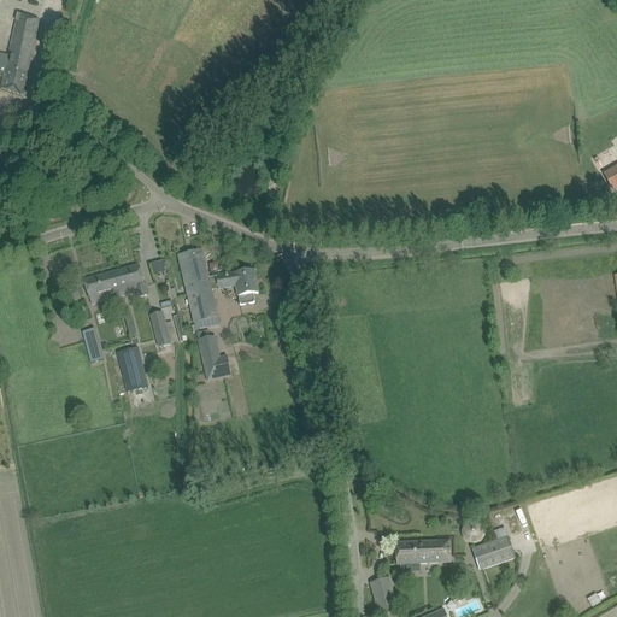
[(23,97),(33,50),(39,21),(18,15),(9,58),(1,57),(0,60),(0,74),(4,76),(1,89),(23,97)]
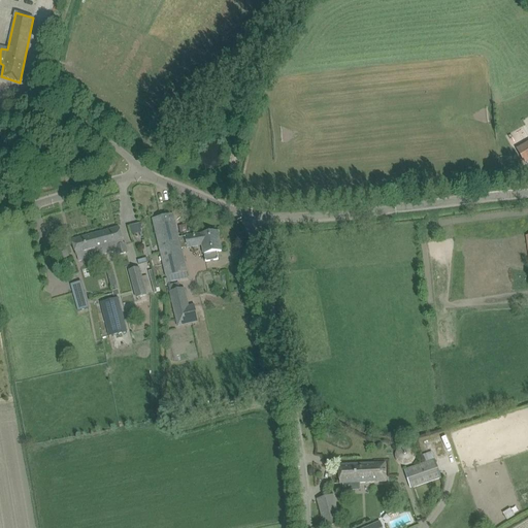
[(527,143),(518,150),(525,163),(527,160),(527,143)]
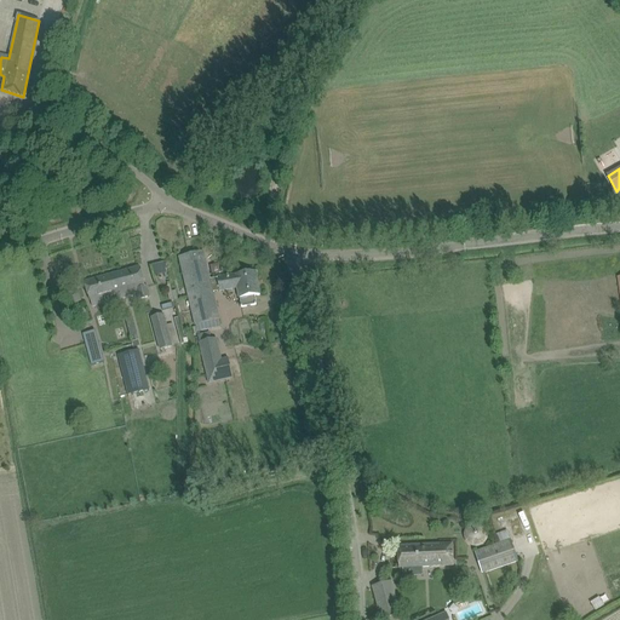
[(40,189),(46,199),(59,191),(53,182),(40,189)]
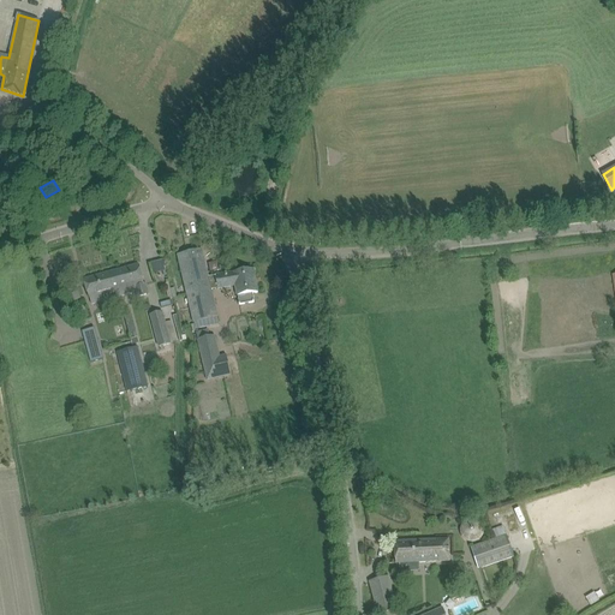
[(178,255),(180,267),(186,291),(209,285),(208,278),(201,249),(178,255)]
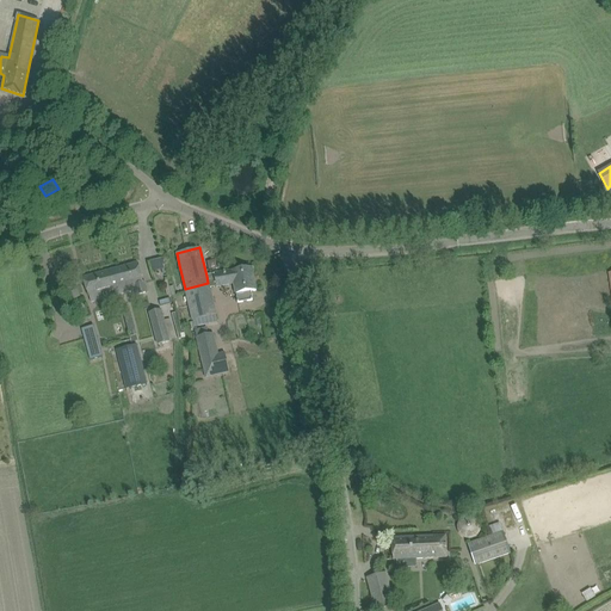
[(215,259),(207,261),(209,271),(217,269),(218,269),(216,259),(215,259)]
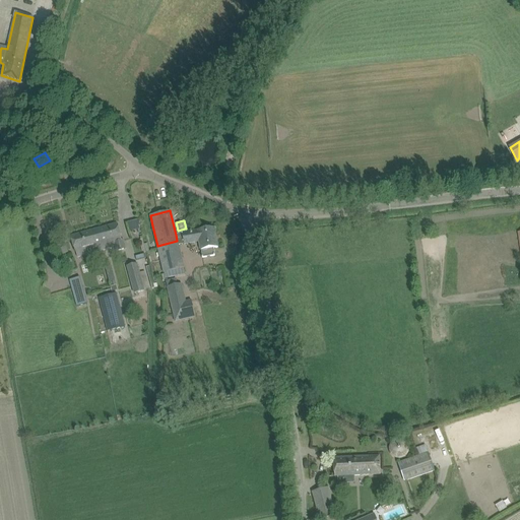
[(96,230),(103,251),(115,247),(116,252),(125,249),(123,241),(122,241),(117,224),(96,230)]
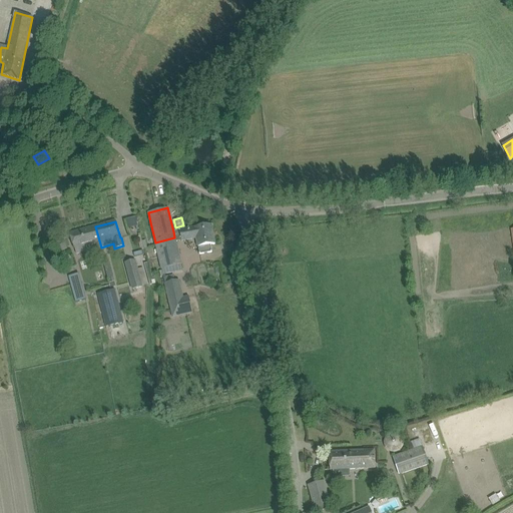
[(196,238),(198,247),(199,254),(211,252),(210,245),(214,244),(211,224),(173,231),(174,237),(155,242),(161,270),(181,265),(175,241),(196,238)]
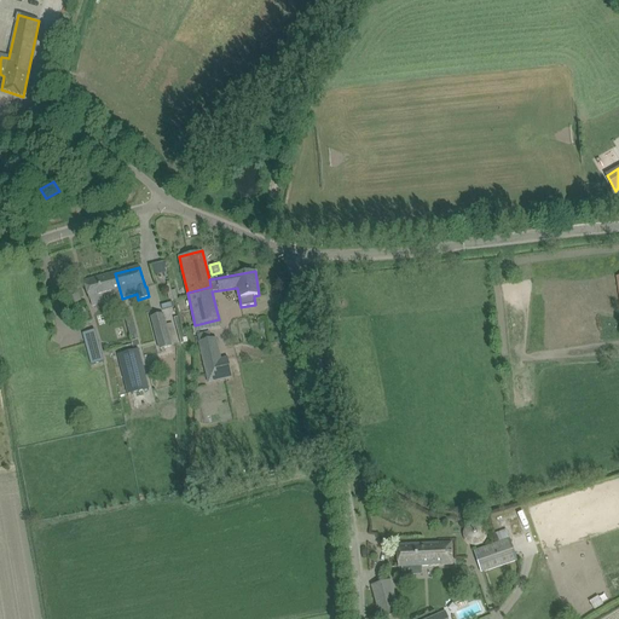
[(90,300),(91,300),(92,306),(122,299),(115,273),(85,282),(90,300)]
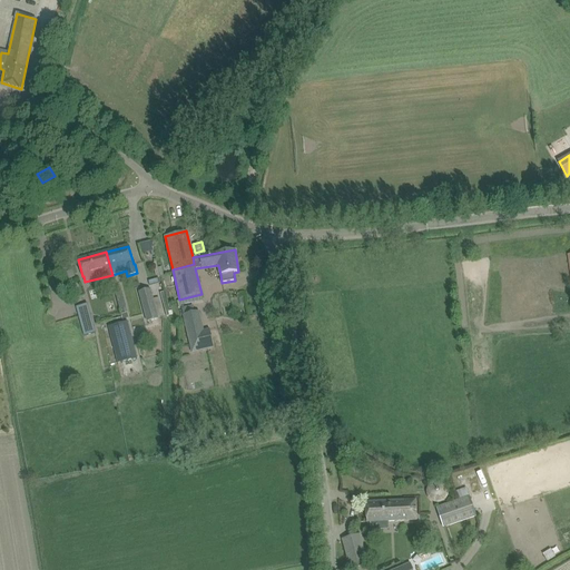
[(58,271),(62,281),(75,277),(71,266),(58,271)]
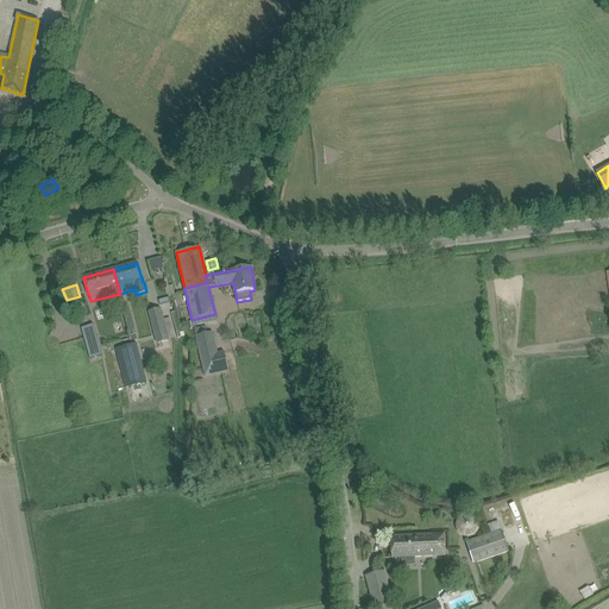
[(169,341),(169,340),(161,309),(149,312),(157,344),(169,341)]
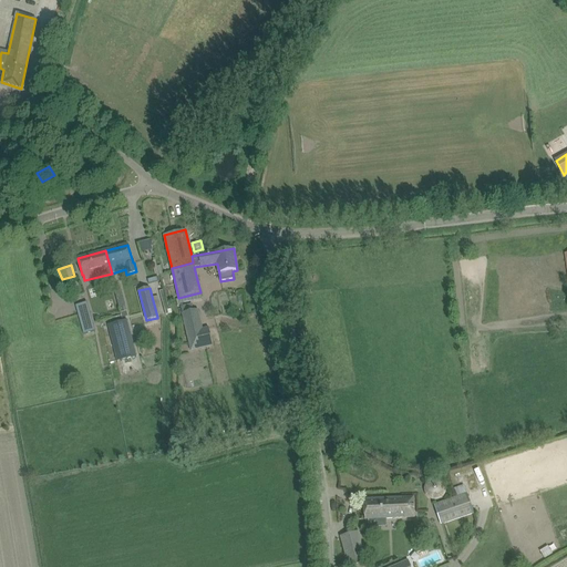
[(88,302),(76,306),(84,334),(95,331),(88,302)]
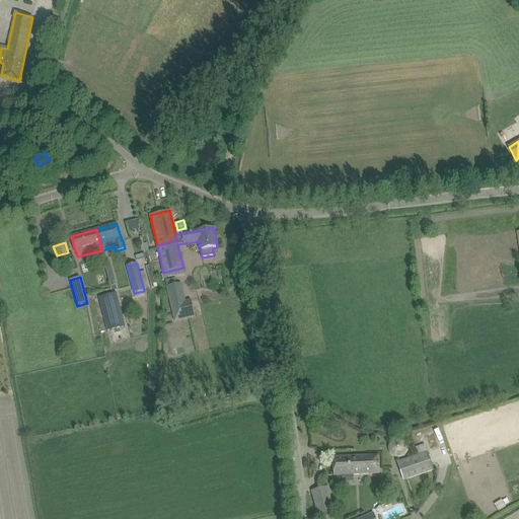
[(180,284),(177,285),(167,287),(175,320),(195,316),(193,309),(188,310),(180,284)]
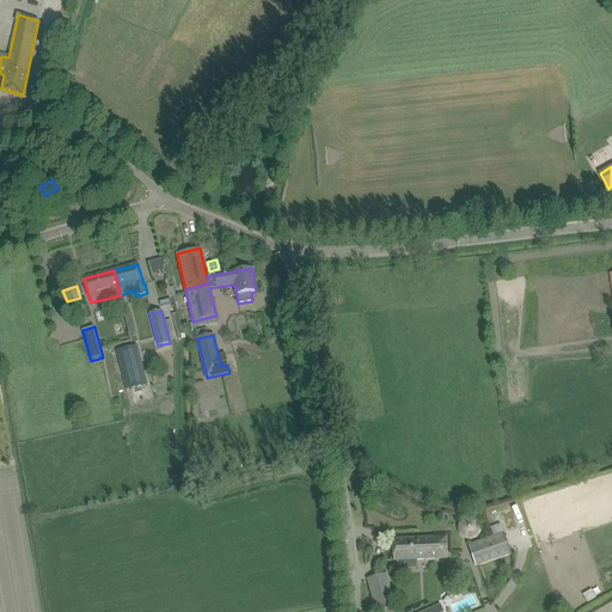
[(147,385),(136,346),(116,350),(127,390),(147,385)]
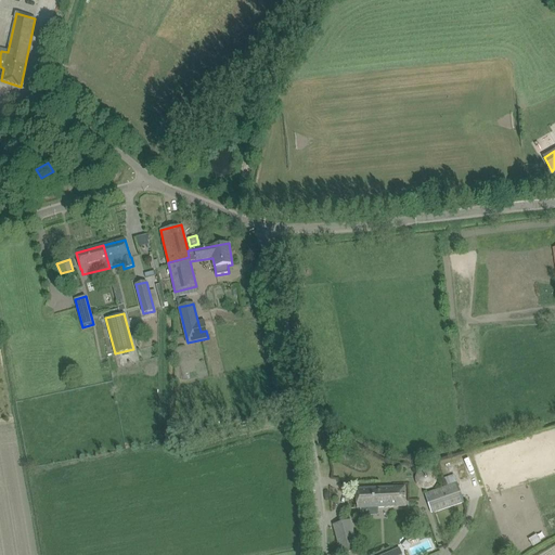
[(456,483),(447,488),(425,495),(433,514),(464,503),(456,483)]
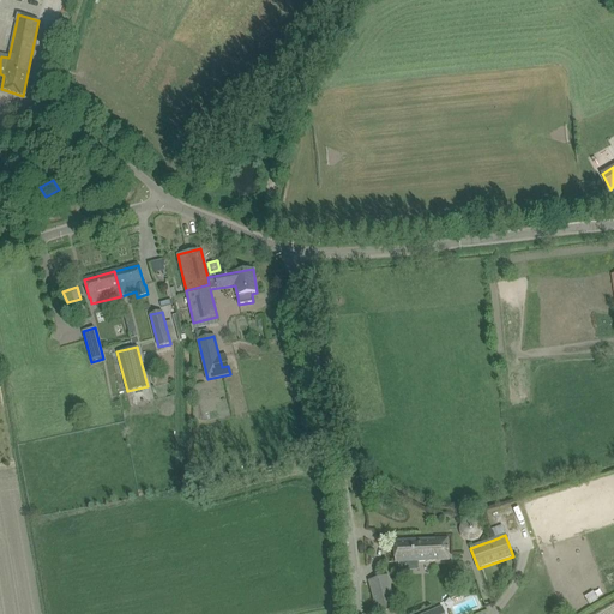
[(449,560),(449,551),(447,539),(393,541),(395,563),(449,560)]
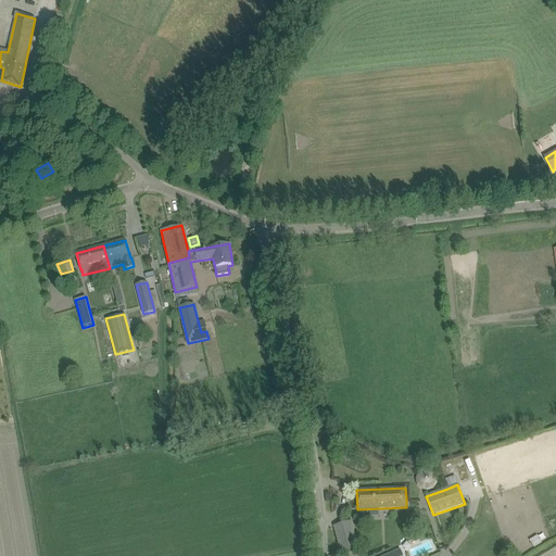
[(333,526),(342,555),(358,551),(351,521),(333,526)]
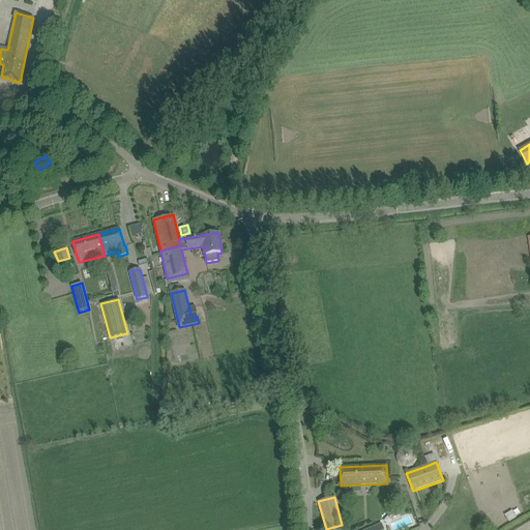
All buildings are outlined.
